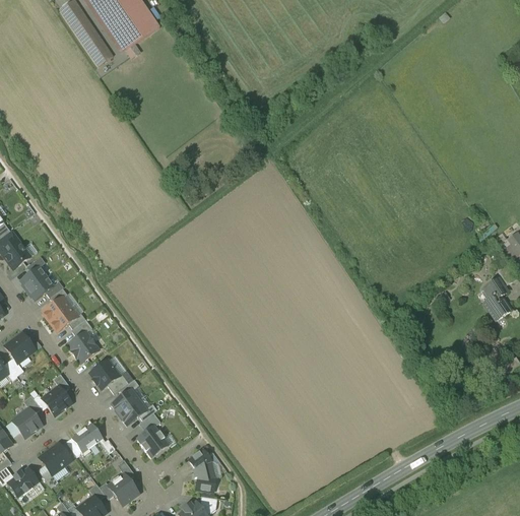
[(113,56),(75,0),(71,0),(59,8),(98,65),(113,56)]
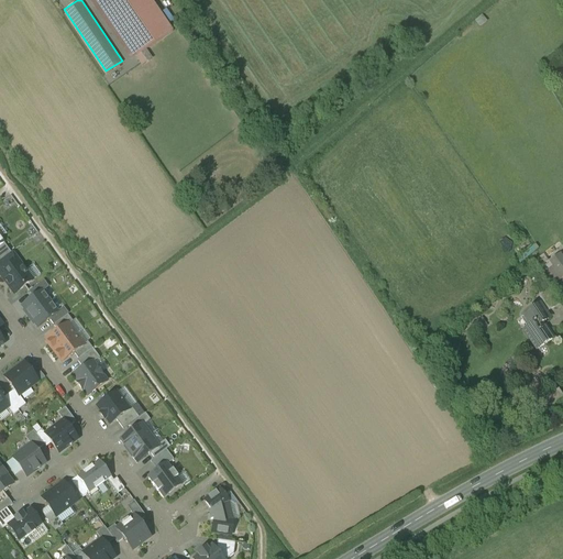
[(173,28),(154,0),(100,0),(136,53),(146,46),(173,28)]
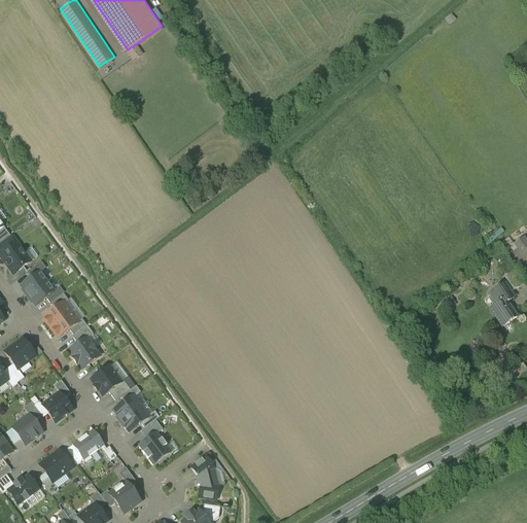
[(0,240),(10,233),(4,224),(0,228),(0,240)]
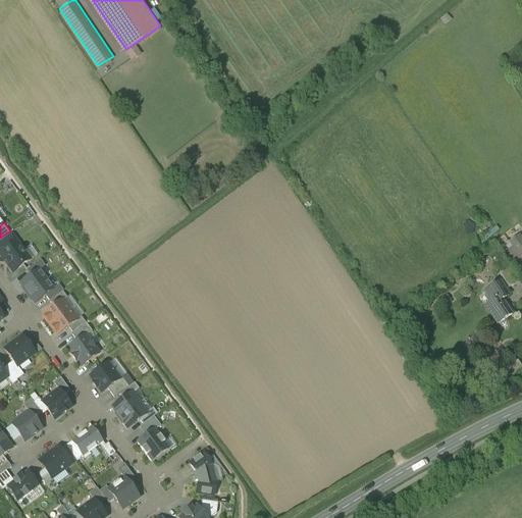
[(508,237),(518,255),(521,253),(521,229),(508,237)]
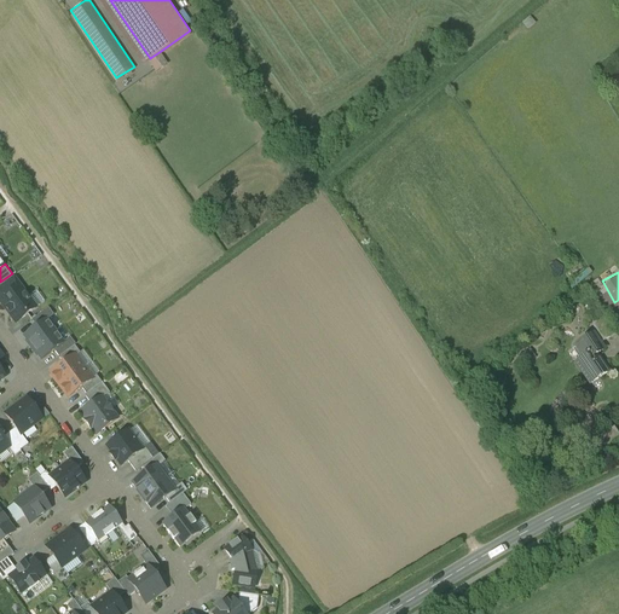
[(12,273),(0,282),(0,294),(1,295),(18,283),(12,273)]
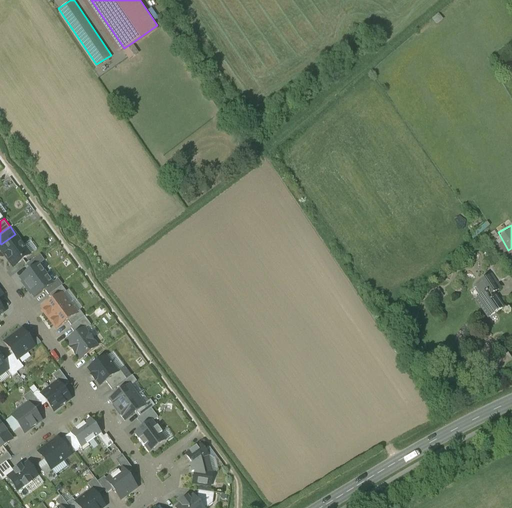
[(1,244),(0,244),(0,245),(13,263),(29,252),(15,234),(1,244)]
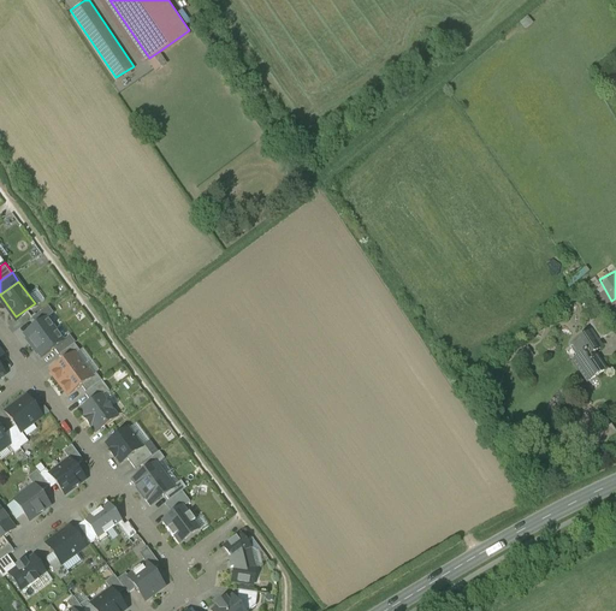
[(31,315),(36,322),(46,315),(53,310),(48,303),(31,315)]
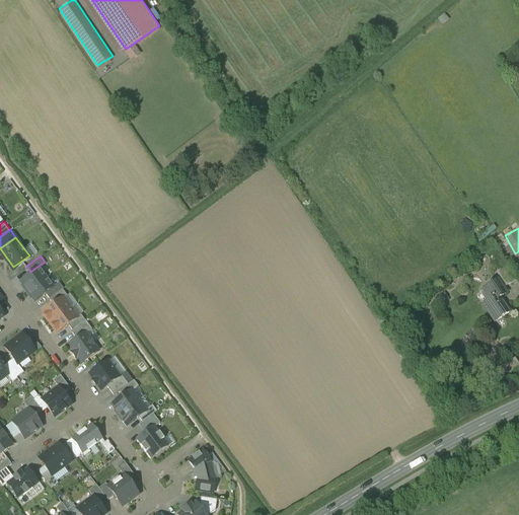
[(507,262),(496,269),(506,283),(517,276),(507,262)]
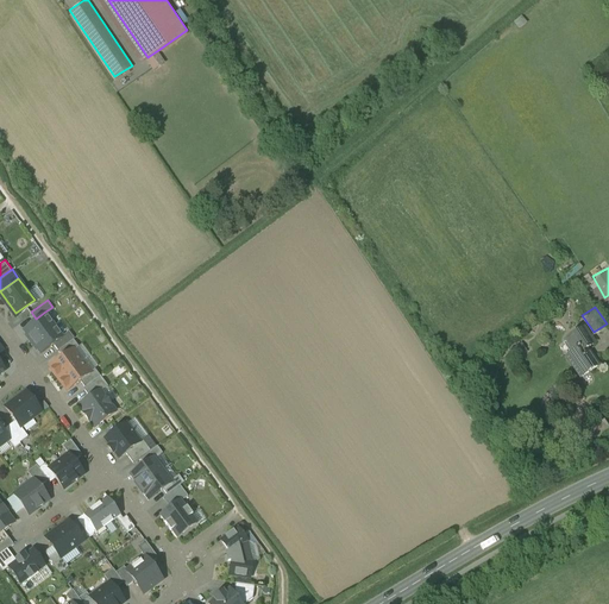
[(36,319),(24,327),(30,335),(29,337),(31,340),(54,322),(45,312),(36,319)]
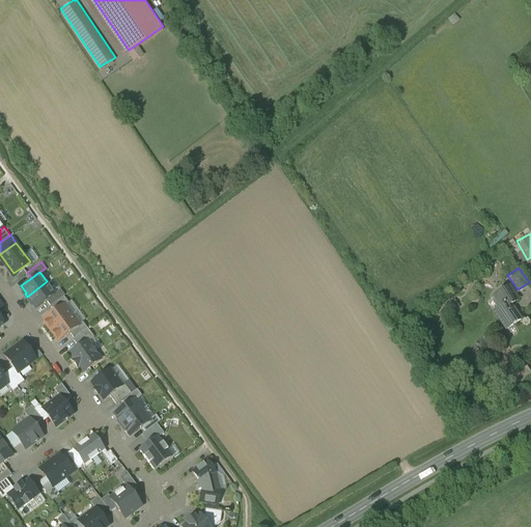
[(47,281),(27,297),(29,300),(30,299),(35,306),(47,298),(54,292),(47,281)]
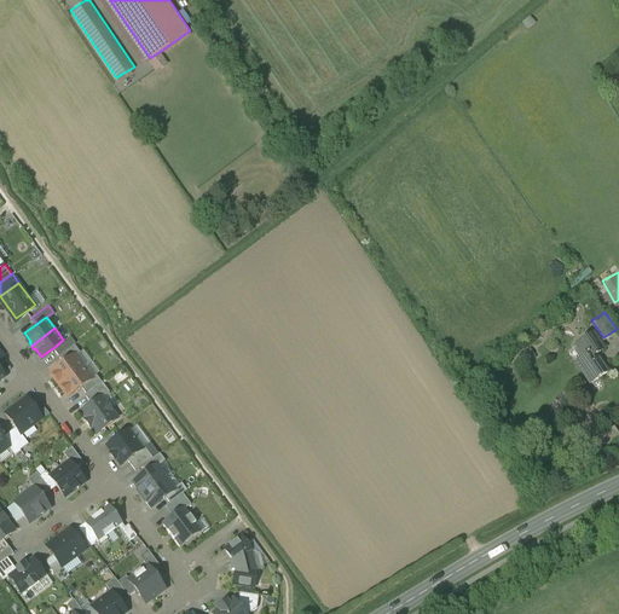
[(591,331),(574,343),(582,354),(576,359),(590,381),(607,368),(596,351),(602,347),(602,343),(595,331),(591,331)]
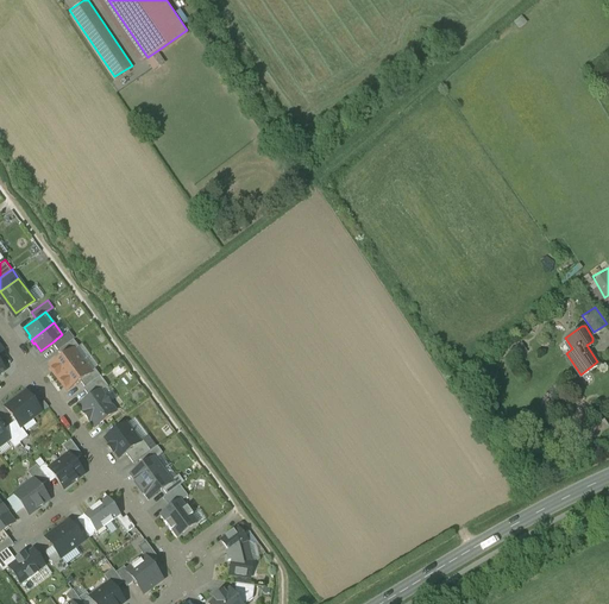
[(62,334),(54,341),(58,347),(74,337),(69,329),(62,334)]
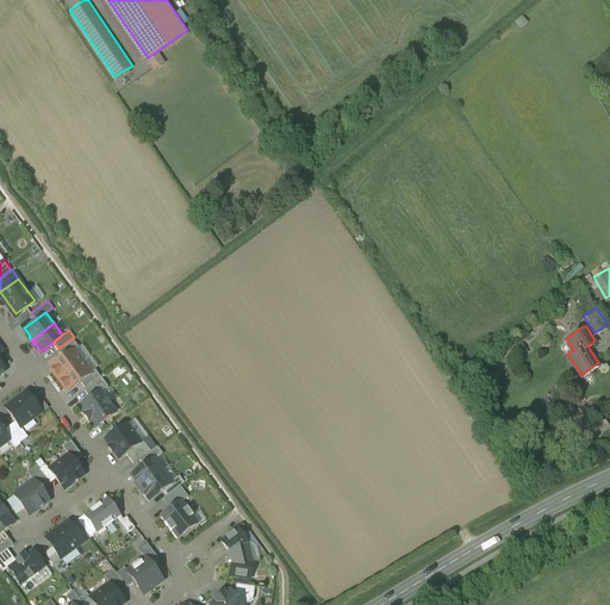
[(58,348),(63,355),(73,347),(74,348),(79,344),(74,337),(58,348)]
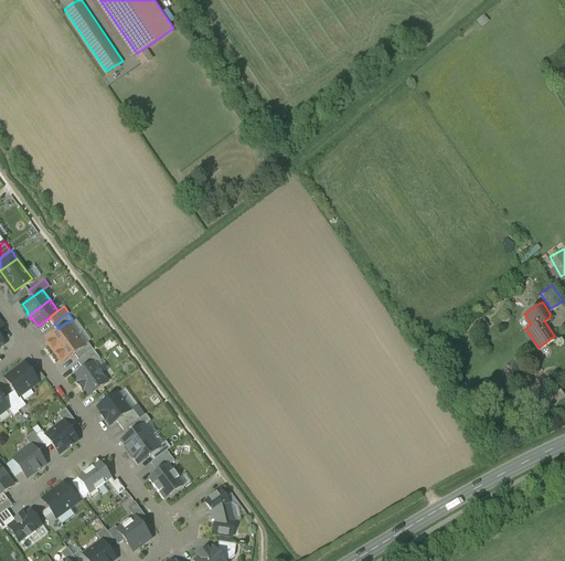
[(49,342),(54,349),(76,332),(68,323),(67,321),(59,329),(46,338),(50,341),(49,342)]
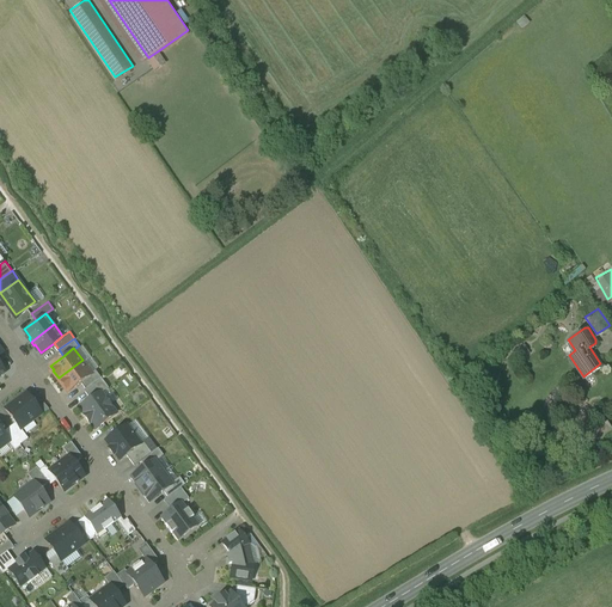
[(83,360),(59,378),(65,386),(65,385),(68,390),(80,380),(91,372),(83,360)]
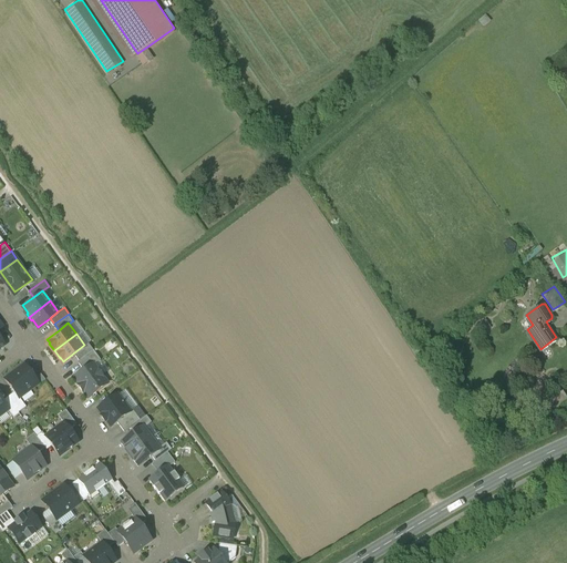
[(89,341),(84,345),(74,352),(79,358),(93,348),(89,341)]
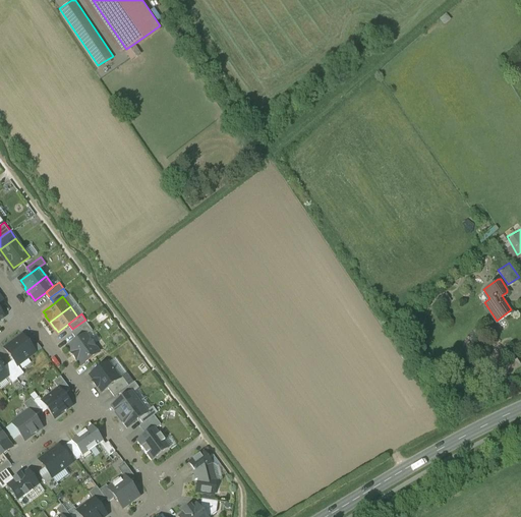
[(71,331),(77,338),(85,332),(85,333),(92,328),(85,320),(72,329),(71,331)]
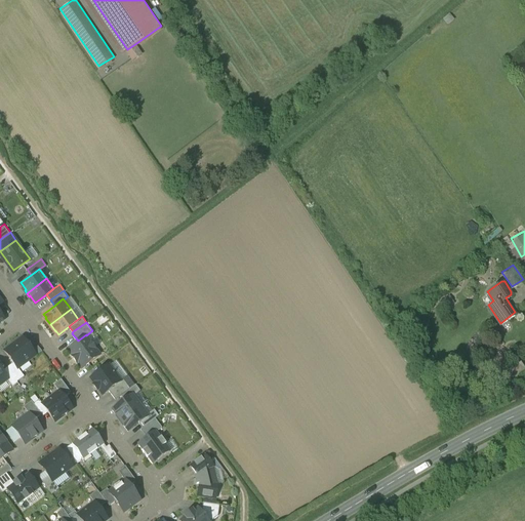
[(78,341),(69,348),(73,354),(72,355),(76,360),(77,360),(82,365),(99,353),(86,335),(86,334),(78,341)]
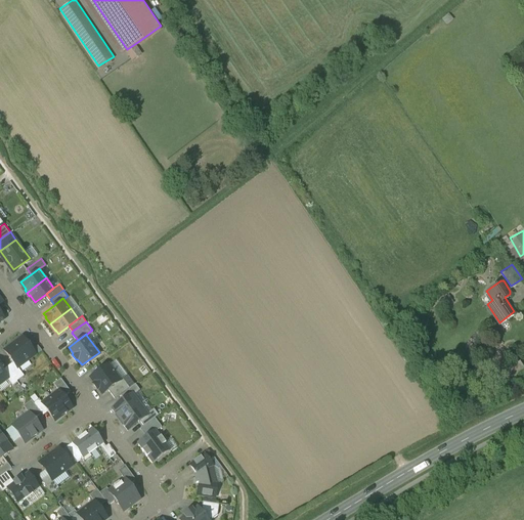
[(23,335),(4,348),(13,359),(17,365),(17,364),(36,352),(23,335)]
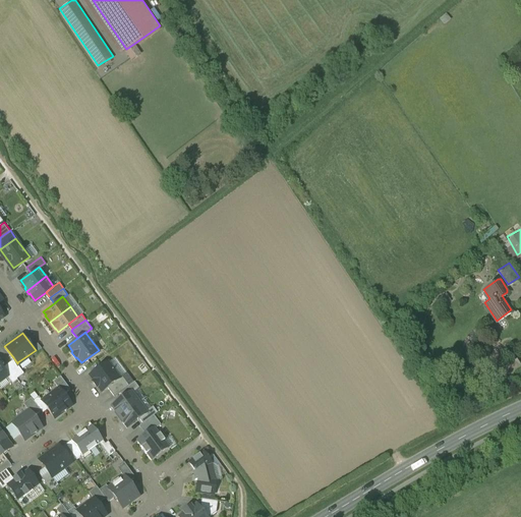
[(108,361),(119,376),(121,374),(128,383),(133,380),(115,355),(108,361)]
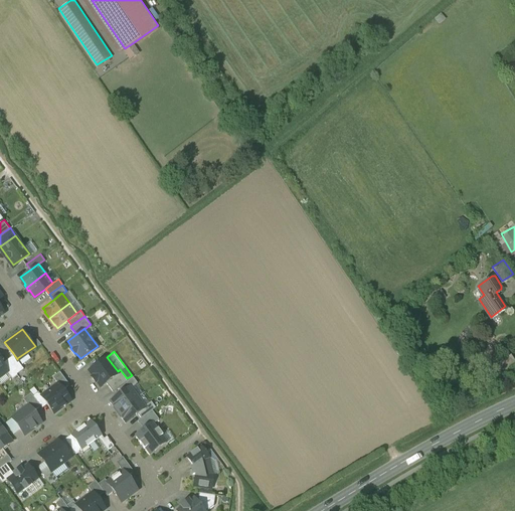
[(17,358),(17,359),(13,353),(6,358),(13,367),(19,362),(18,360),(19,360),(17,358)]
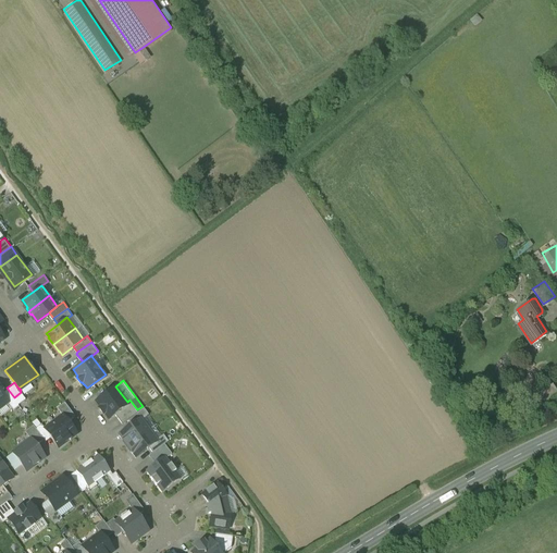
[(115,385),(96,400),(100,405),(99,406),(103,412),(104,412),(109,417),(115,413),(128,403),(127,402),(115,386),(115,385)]
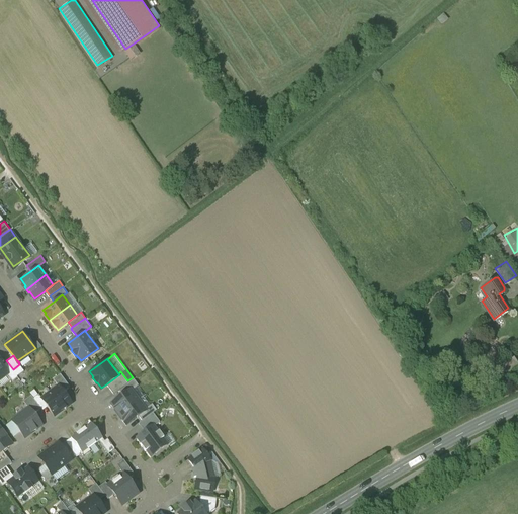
[(2,364),(7,371),(7,372),(9,374),(14,370),(13,369),(6,360),(2,364)]
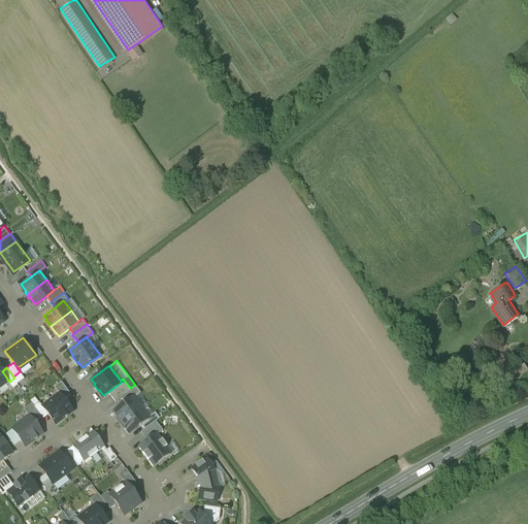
[(20,371),(13,377),(14,378),(18,382),(24,377),(20,369),(19,369),(20,371)]
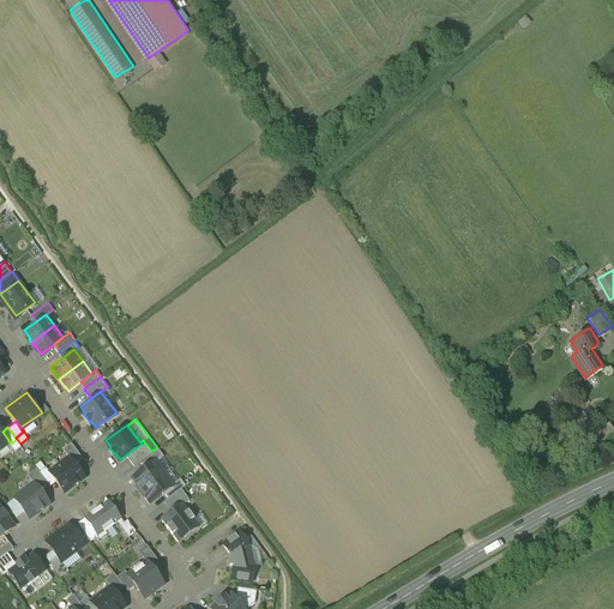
[(17,439),(11,444),(14,448),(20,445),(20,444),(17,439)]
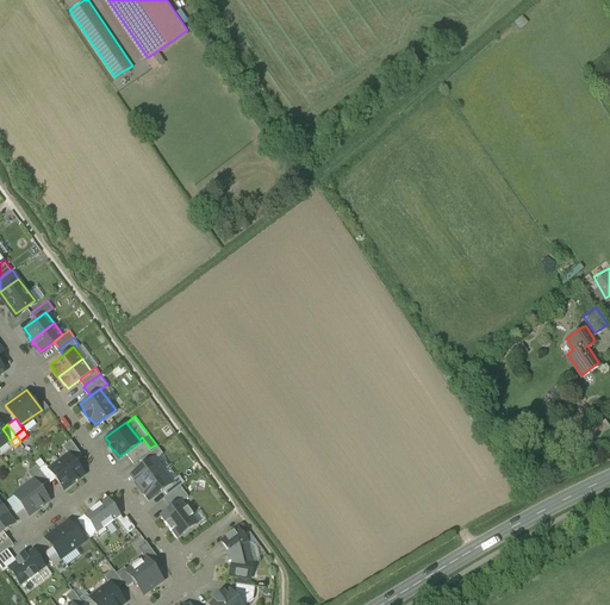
[(69,451),(74,459),(82,453),(70,437),(62,443),(69,451)]
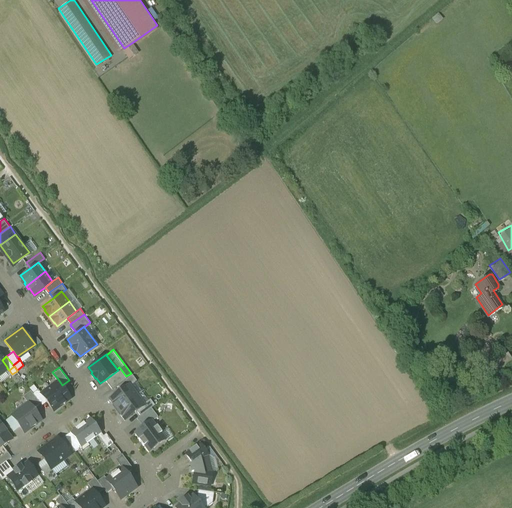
[(126,376),(119,367),(117,369),(118,370),(106,379),(112,387),(118,383),(126,377),(126,376)]
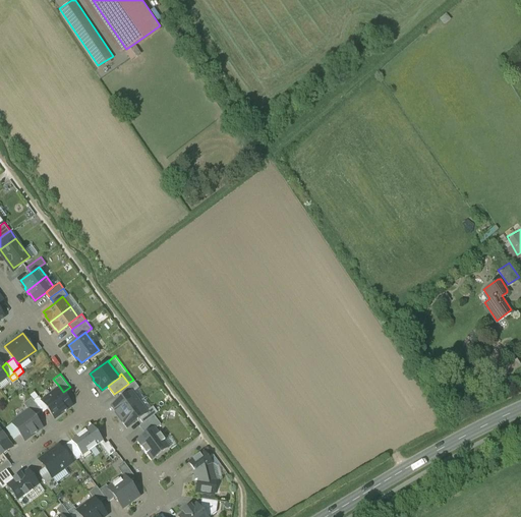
[(123,395),(131,389),(132,391),(139,386),(134,380),(128,384),(120,390),(123,395)]
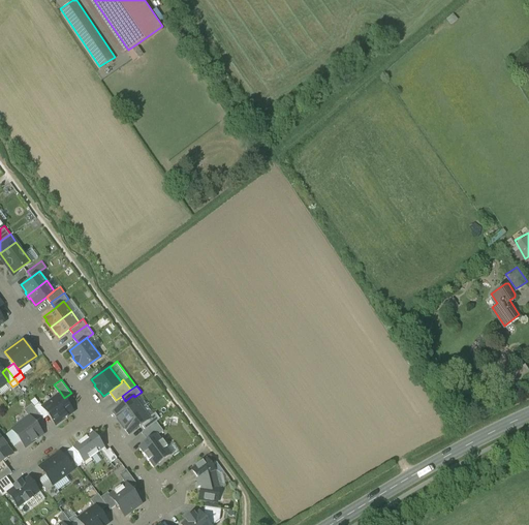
[(42,404),(42,405),(49,412),(55,423),(72,409),(64,398),(60,392),(42,404)]
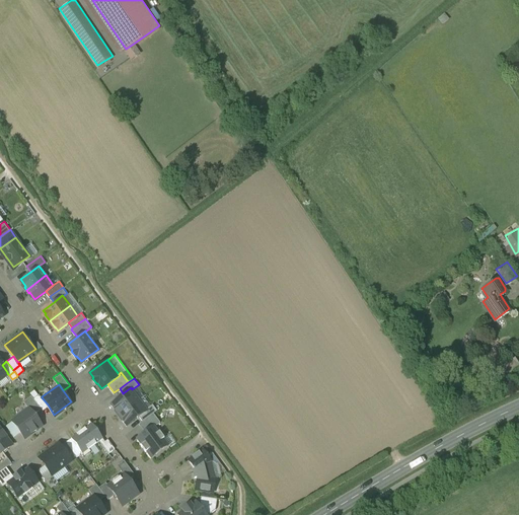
[(116,411),(119,414),(139,398),(132,389),(131,387),(123,393),(112,402),(117,410),(116,411)]
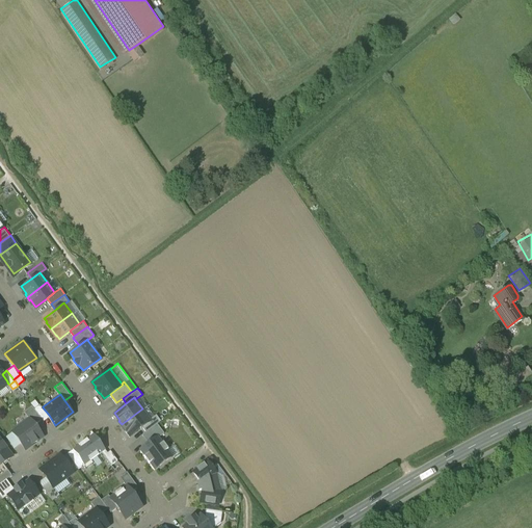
[(43,407),(43,406),(40,402),(33,406),(37,412),(43,407)]
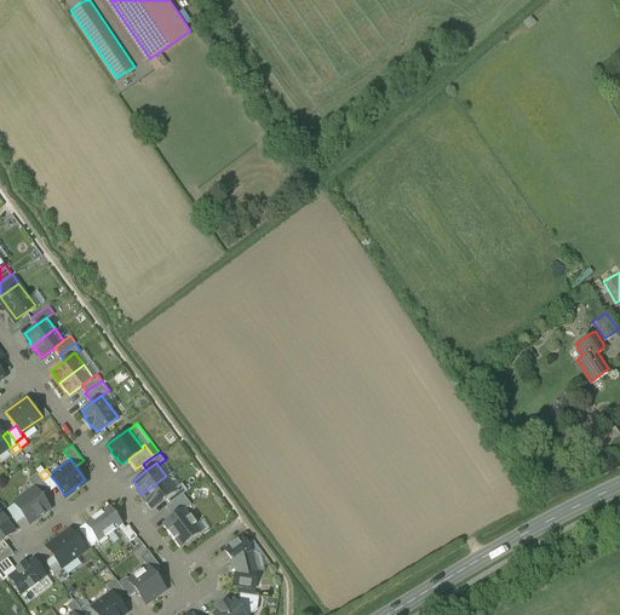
[(34,486),(40,493),(49,487),(44,480),(39,473),(38,471),(28,477),(34,486)]
